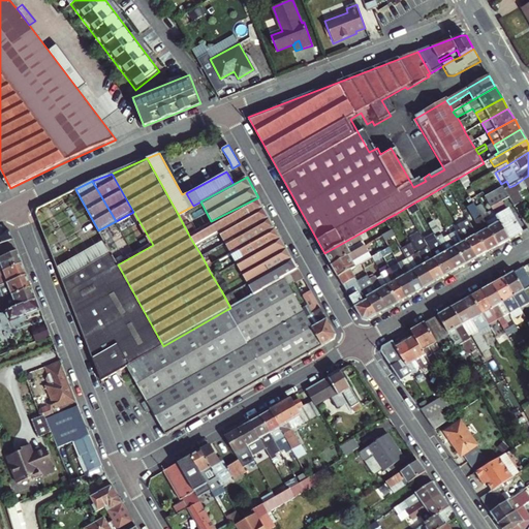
[(515,185),(509,187),(505,190),(515,207),(524,200),(515,185)]
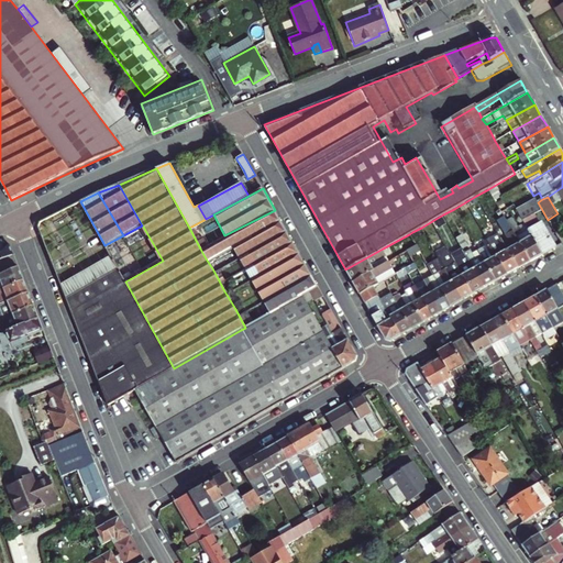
[(536,200),(517,211),(528,232),(541,256),(556,247),(542,224),(548,221),(548,220),(538,202),(536,200)]
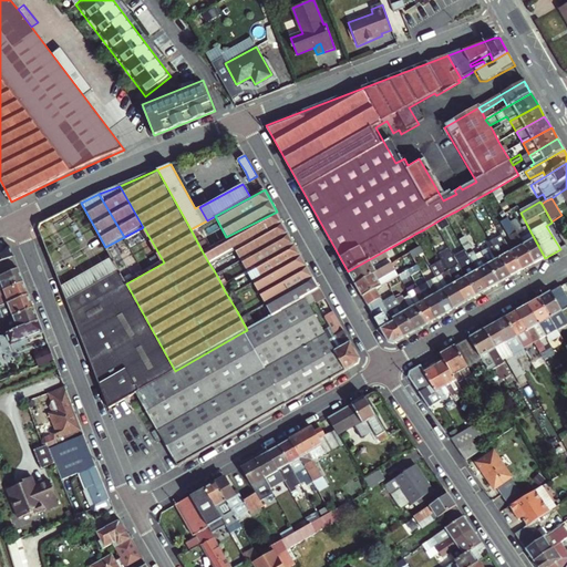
[(109,409),(136,393),(175,371),(126,284),(105,247),(81,203),(40,224),(39,228),(109,409)]
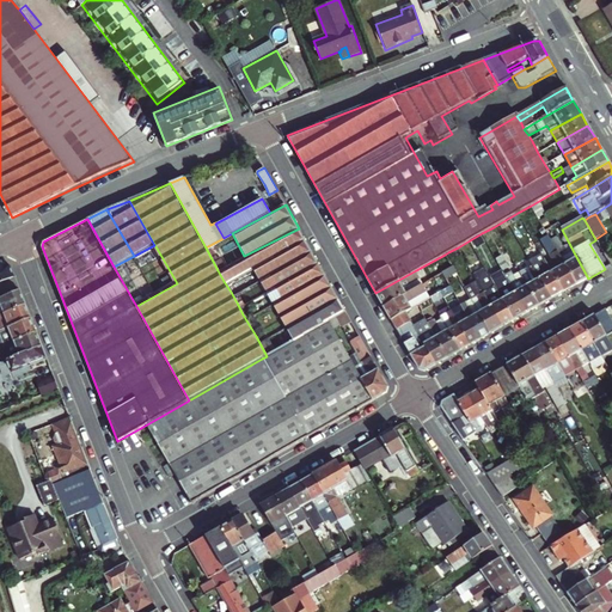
[(312,252),(299,228),(244,256),(218,270),(224,281),(254,267),(259,279),(268,274),(312,252)]
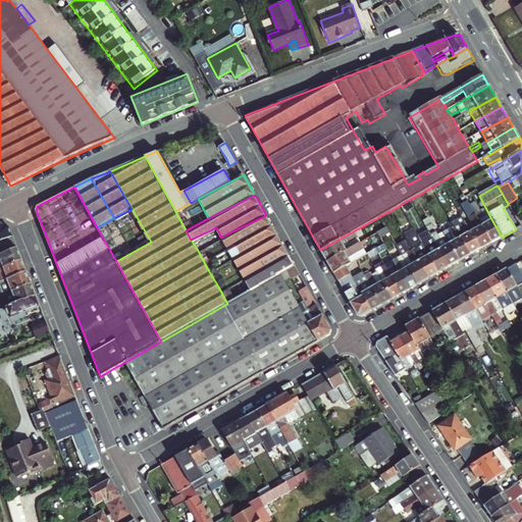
[(476,203),(470,206),(475,214),(491,244),(502,238),(489,215),(484,219),(476,203)]
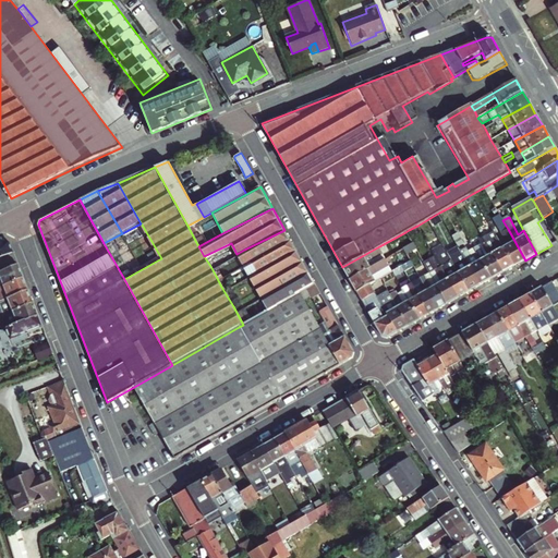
[(486,235),(482,227),(477,230),(482,238),(486,235)]
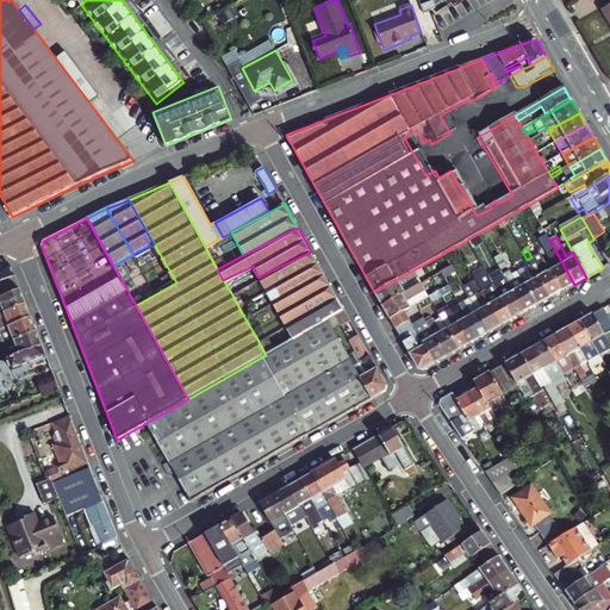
[(574,285),(555,250),(541,259),(560,292),(574,285)]
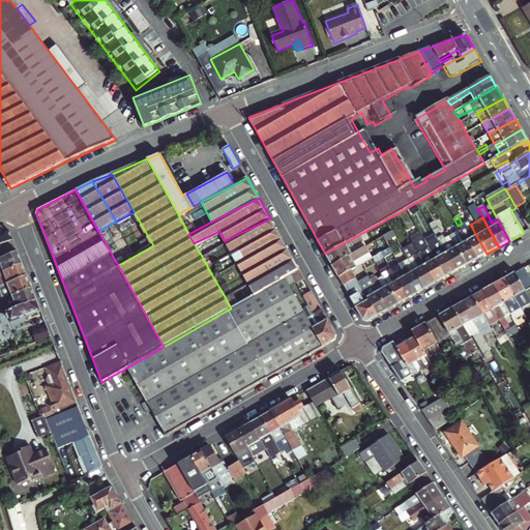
[(275,229),(270,218),(232,237),(237,246),(275,229)]
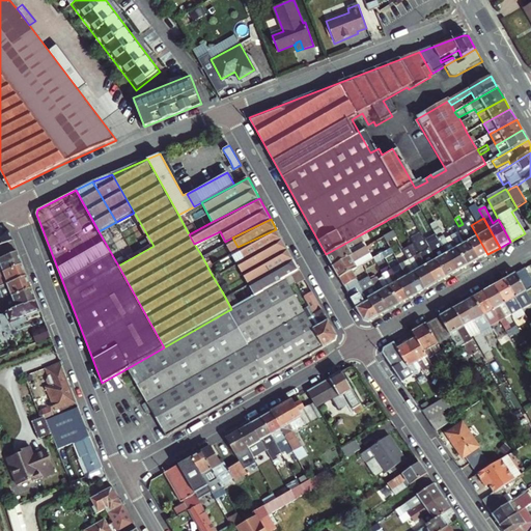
[(464,226),(466,228),(462,230),(477,260),(487,254),(471,225),(470,223),(464,226)]
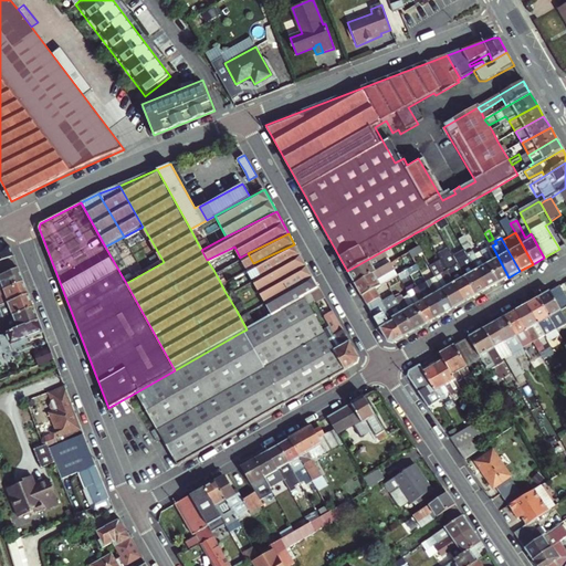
[(10,245),(3,248),(2,243),(0,244),(0,259),(13,254),(10,245)]
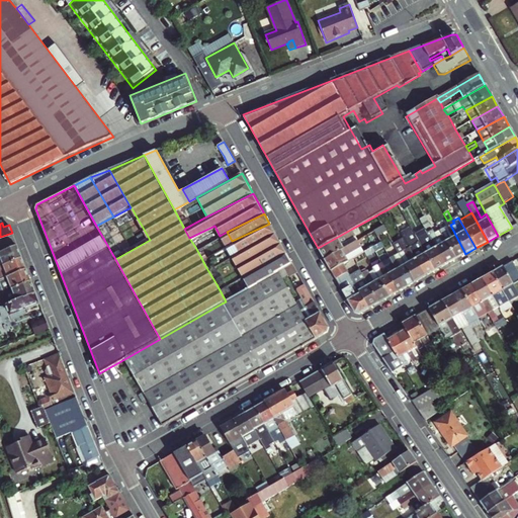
[(275,234),(269,224),(232,241),(238,251),(275,234)]
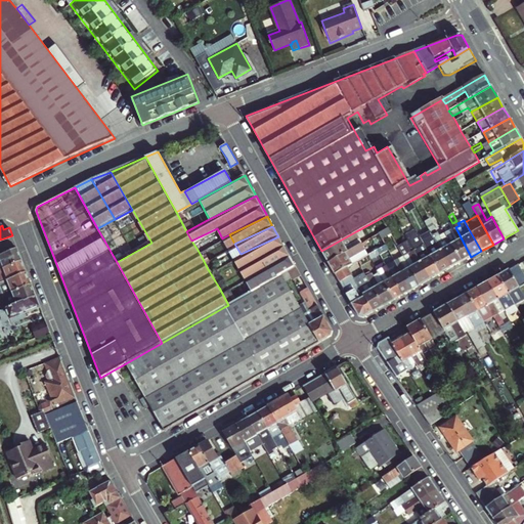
[(471,257),(455,227),(444,233),(461,263),(471,257)]
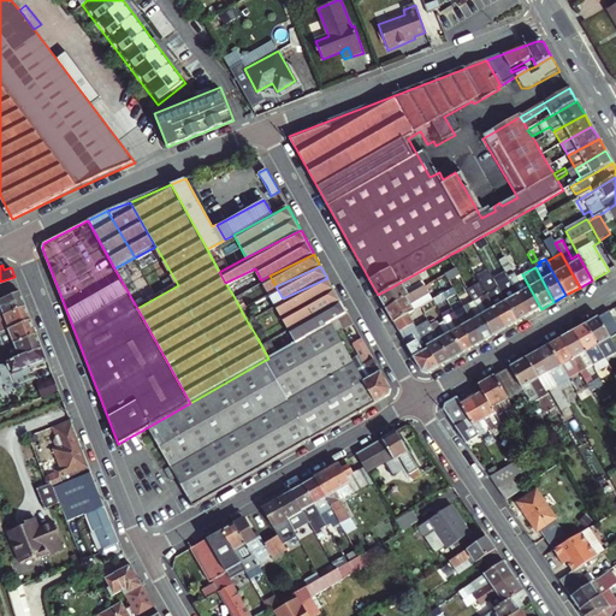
[(450,283),(460,277),(456,271),(446,276),(450,283)]
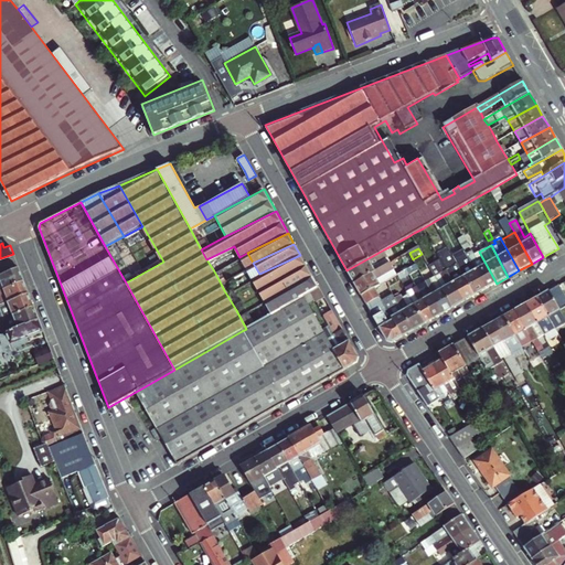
[(469,248),(465,251),(468,258),(486,289),(497,284),(479,252),(472,255),(469,248)]
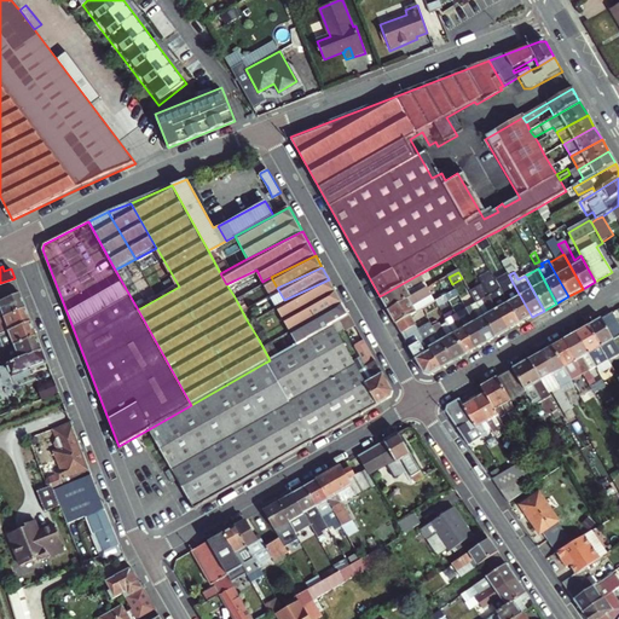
[(409,293),(426,282),(421,273),(380,296),(388,311),(411,298),(409,293)]
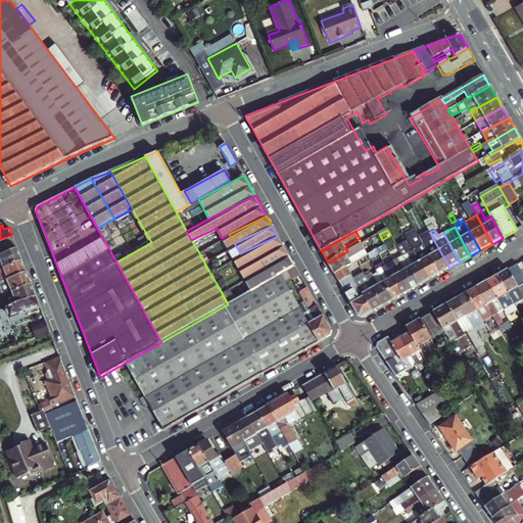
[(412,233),(405,237),(413,250),(428,280),(439,274),(423,244),(419,247),(412,233)]
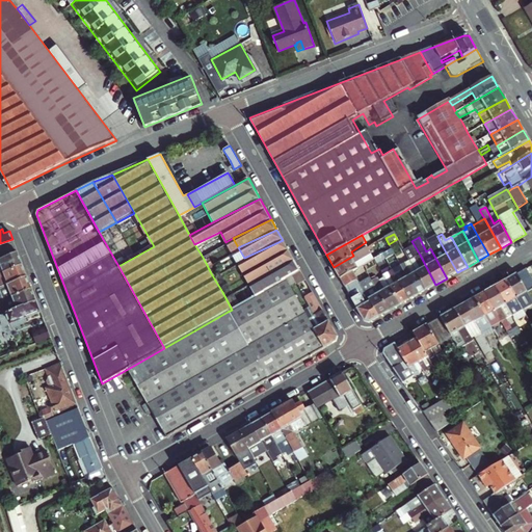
[(0,271),(23,263),(18,251),(12,239),(0,243),(0,271)]
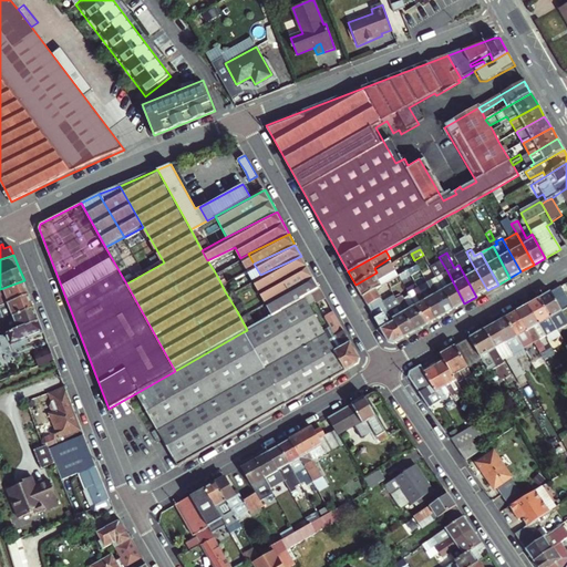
[(313,277),(301,256),(260,275),(272,296),(313,277)]
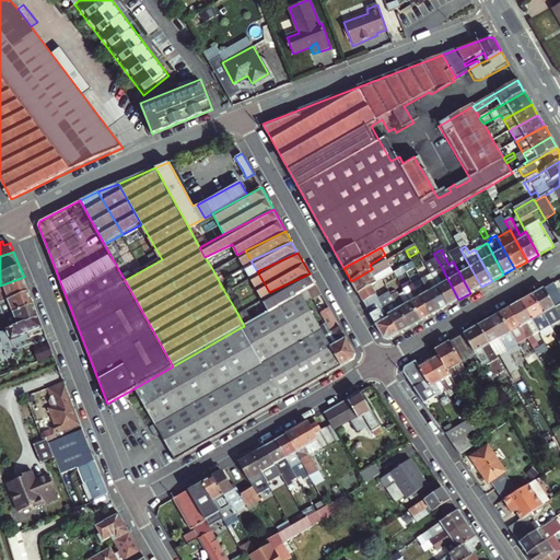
[(464,256),(456,260),(453,261),(470,293),(481,287),(464,256)]
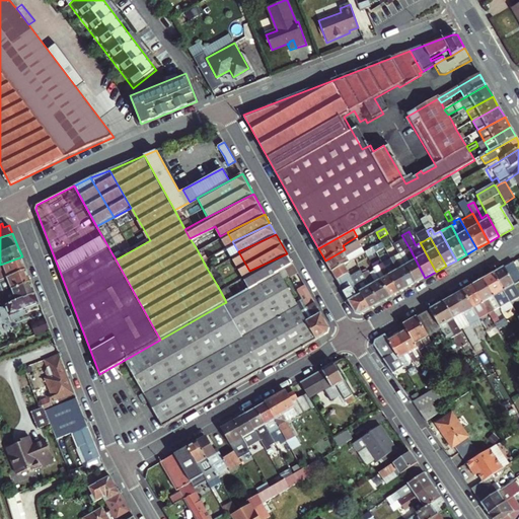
[(367,245),(363,239),(345,249),(325,261),(331,273),(345,266),(349,263),(355,260),(366,253),(363,248),(367,245)]
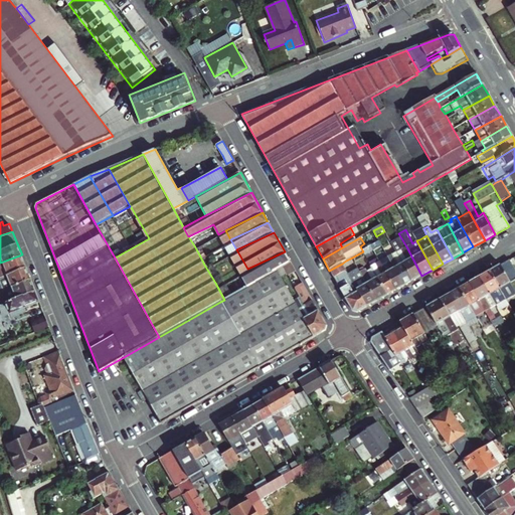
[(382,247),(379,242),(371,246),(374,252),(382,247)]
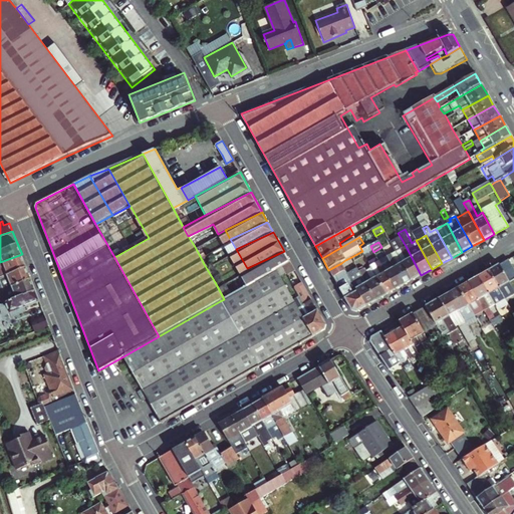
[(373,252),(370,246),(362,251),(365,256),(373,252)]
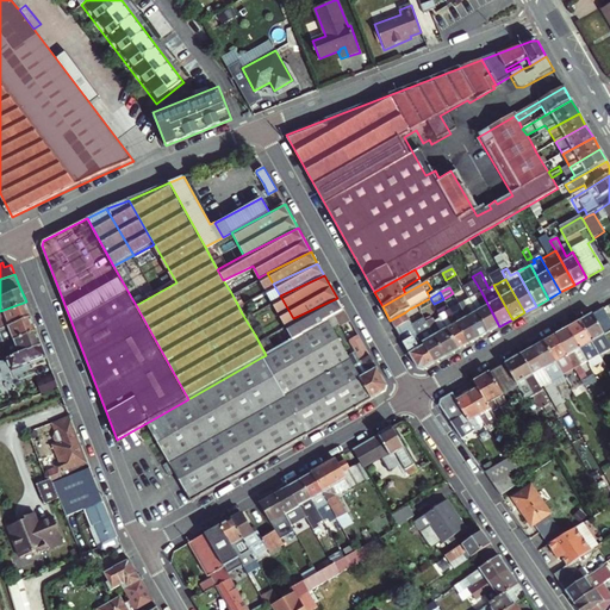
[(481,292),(468,299),(473,307),(487,334),(499,327),(481,292)]
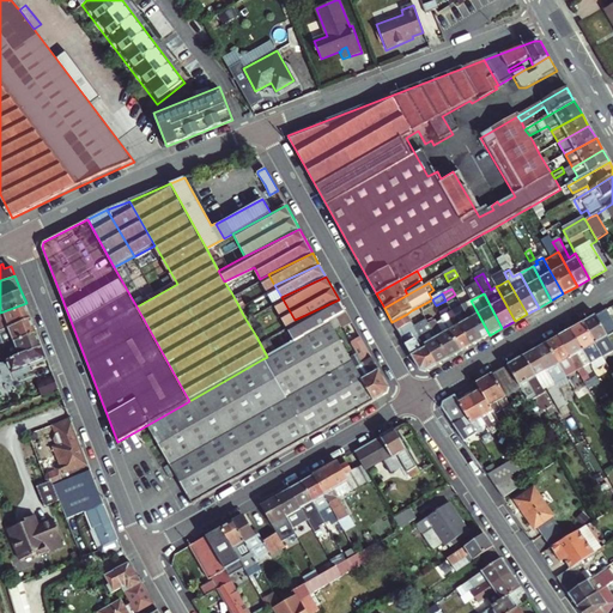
[(346,313),(339,299),(295,320),(285,325),(295,340),(304,335),(329,321),(338,317),(346,313)]
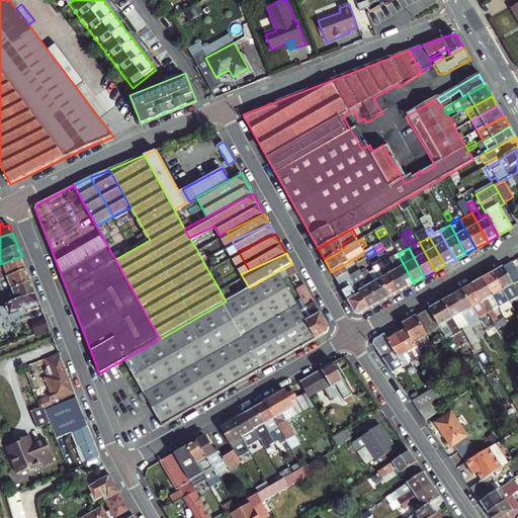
[(368,260),(368,258),(365,253),(354,259),(357,266),(368,260)]
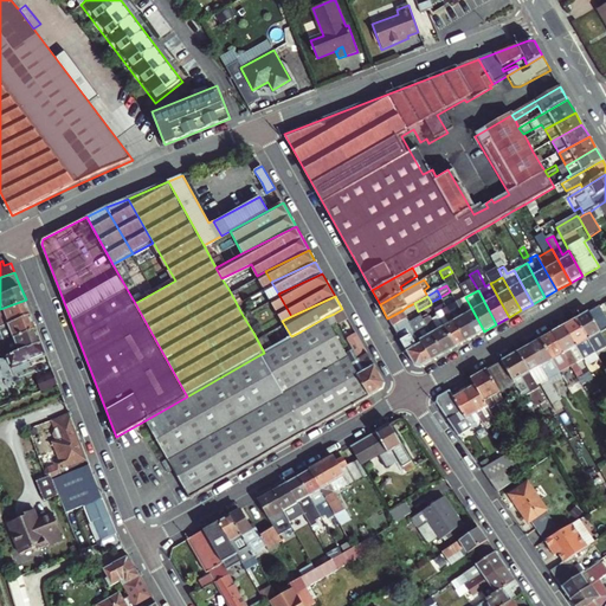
[(0,326),(32,315),(26,300),(0,309),(0,326)]
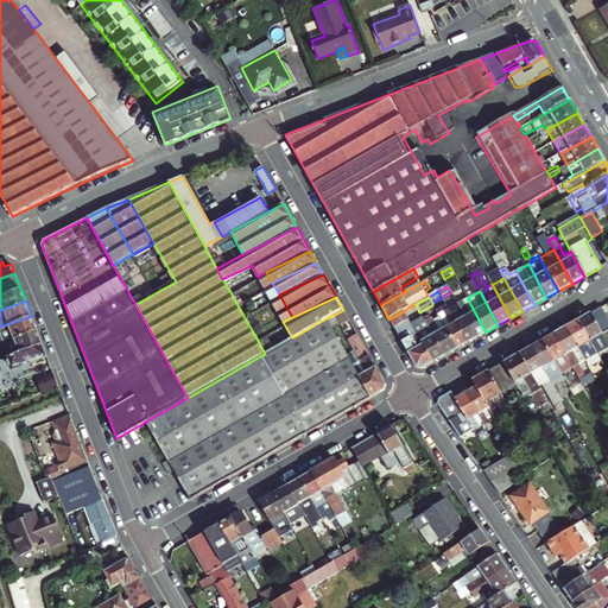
[(463,306),(462,304),(458,305),(476,337),(486,333),(472,306),(467,309),(466,305),(463,306)]
